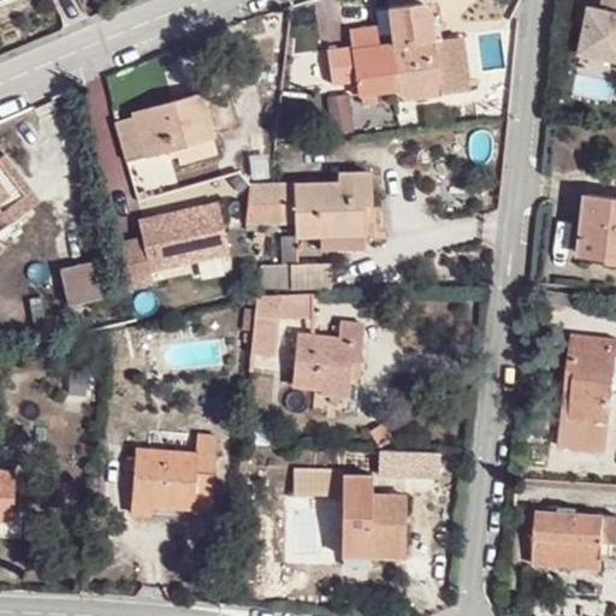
[(615,76),(615,0),(587,0),(576,70),(615,76)]
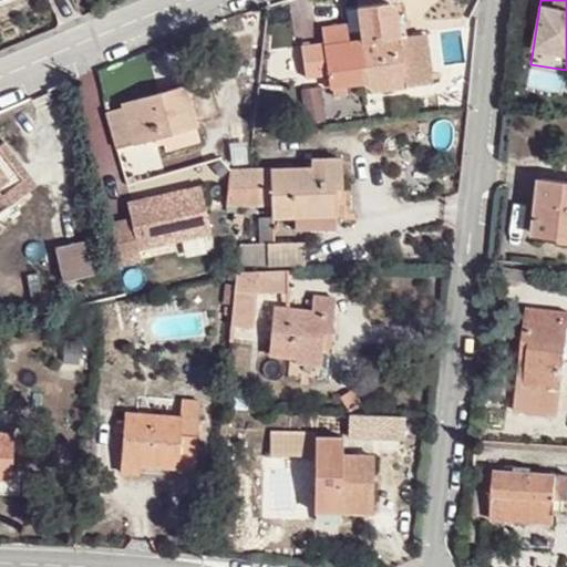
[(325,43),(301,45),(306,78),(328,74),(330,89),(333,88),(346,86),(366,84),(377,93),(434,83),(426,32),(409,35),(401,37),(398,14),(397,9),(391,1),(344,8),(347,23),(321,28),(325,43)]
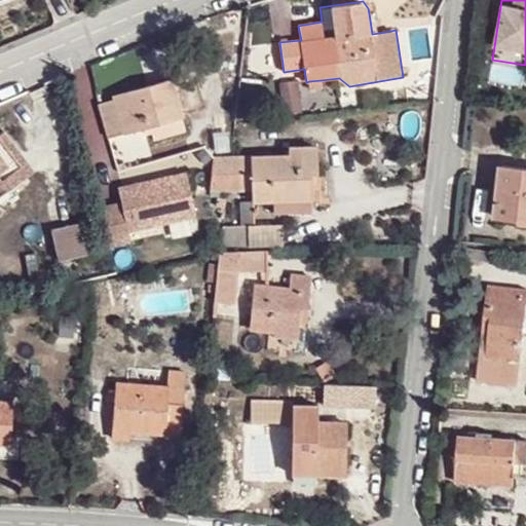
[(377,12),(369,13),(372,34),(379,33),(377,12)]
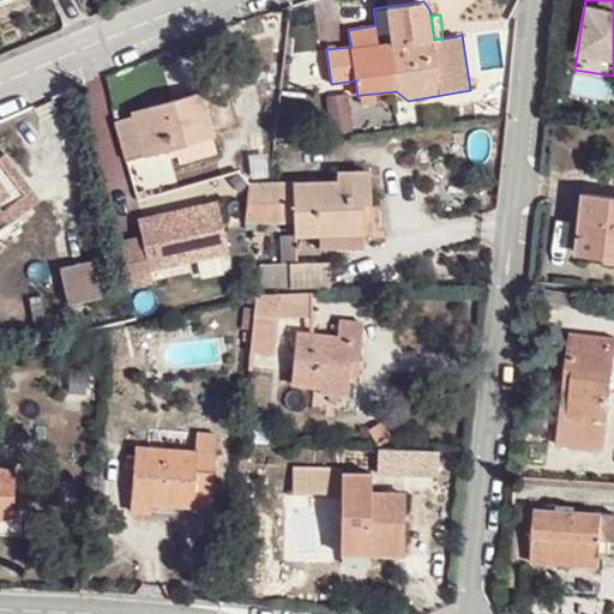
[(174,109),(205,101),(203,92),(173,100),(174,109)]
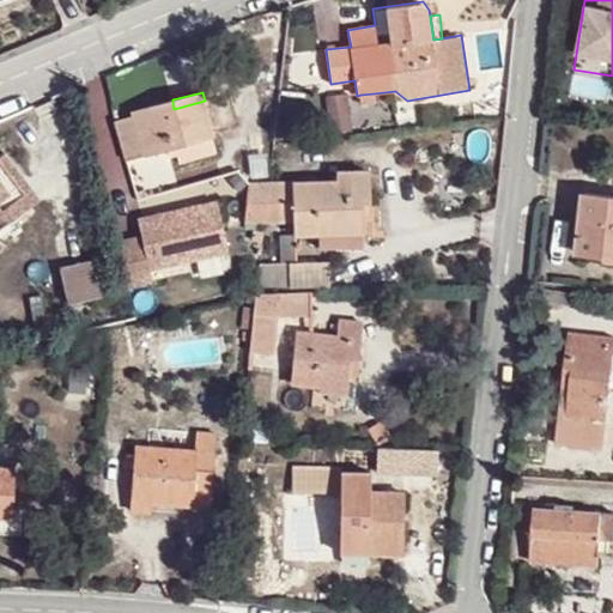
[(332,133),(352,131),(350,93),(328,95),(332,133)]
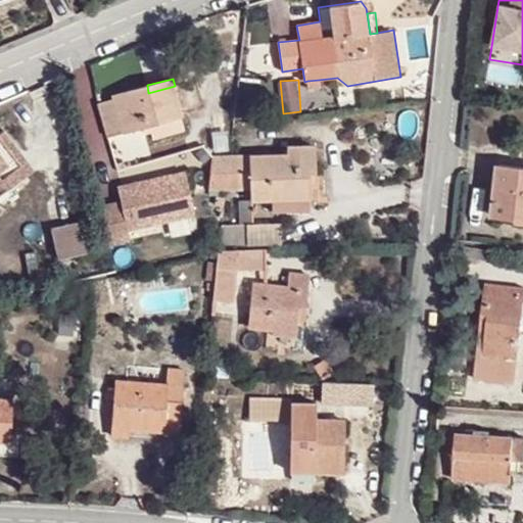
[(320,91),(319,80),(307,81),(310,91),(320,91)]
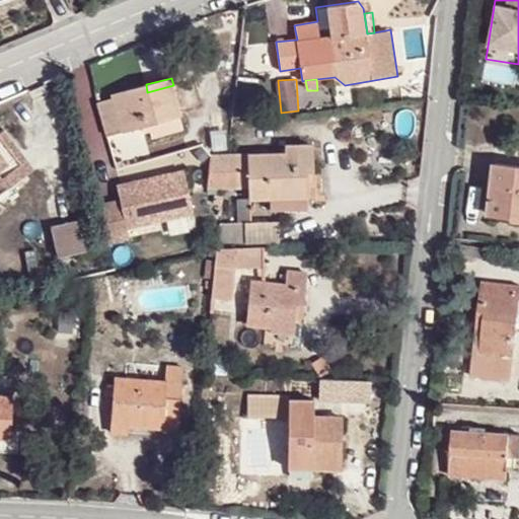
[(179,114),(173,85),(147,92),(146,84),(113,93),(114,99),(98,102),(107,134),(179,114)]
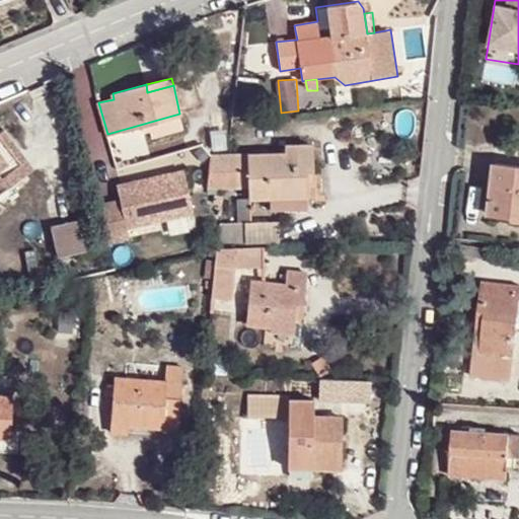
[(0,205),(16,194),(11,184),(34,167),(5,131),(0,134),(0,205)]
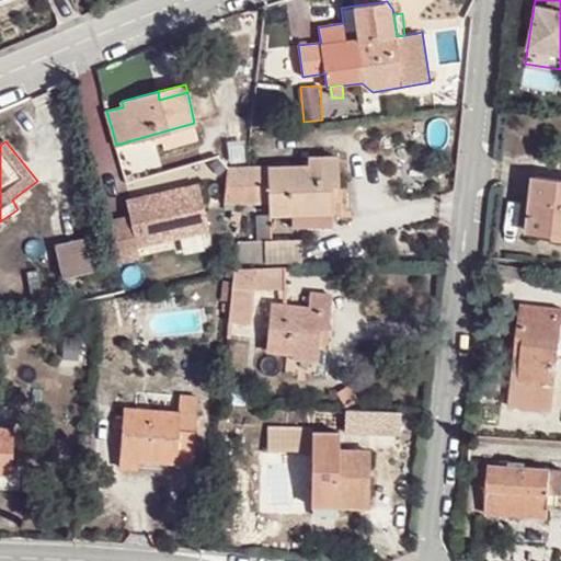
[(308,164),(245,168),(241,203),(268,202),(270,216),(290,215),(290,228),(332,226),(331,197),(331,184),(339,184),(339,156),(308,156),(308,164)]
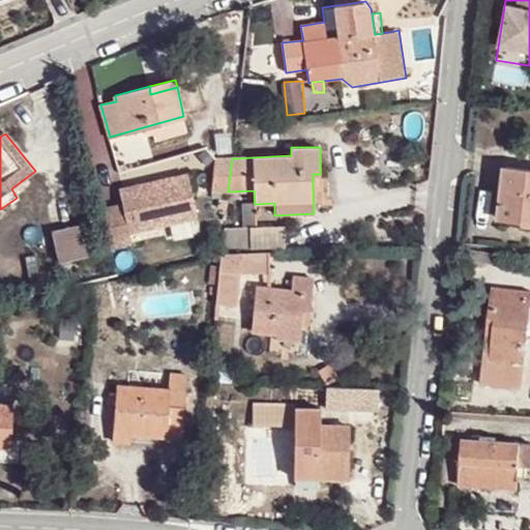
[(228,192),(232,158),(216,159),(212,192),(228,192)]
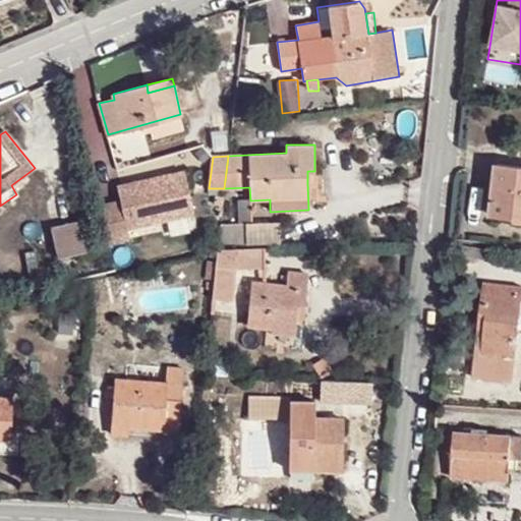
[(512,224),(520,225),(520,165),(498,163),(490,214),(513,216),(512,224)]
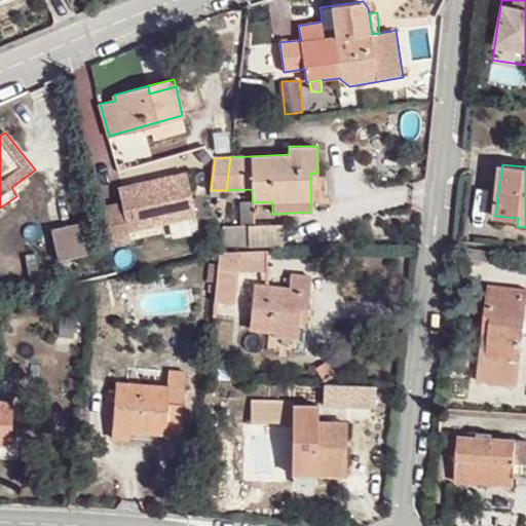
[(310,173),(310,185),(318,184),(317,173),(310,173)]
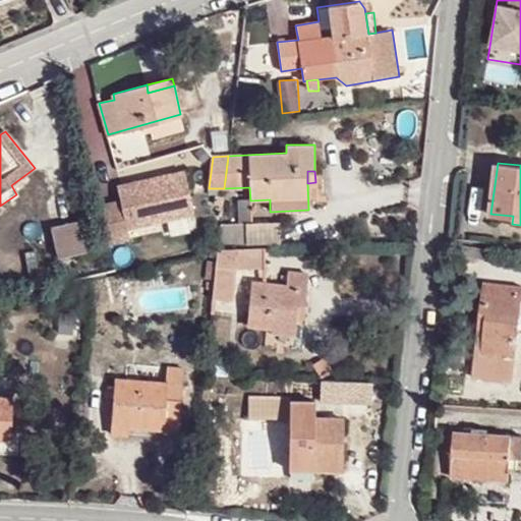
[(166,198),(189,193),(186,183),(163,189),(166,198)]
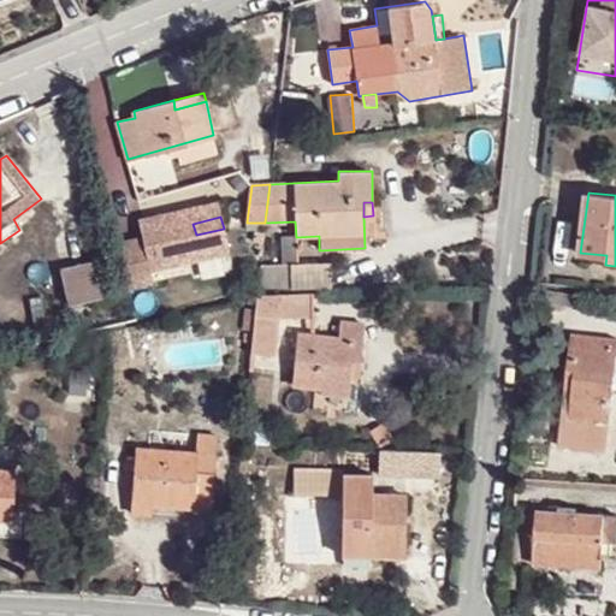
[(70,306),(105,297),(98,260),(61,268),(70,306)]
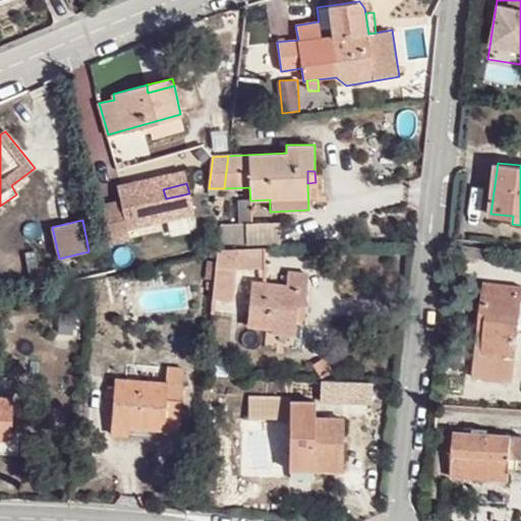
[(246,237),(246,242),(280,241),(279,221),(246,222),(246,224),(246,237)]
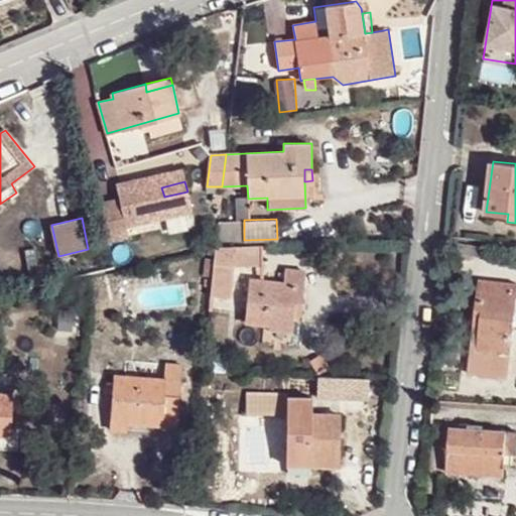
[(244,235),(244,222),(229,223),(230,236),(244,235)]
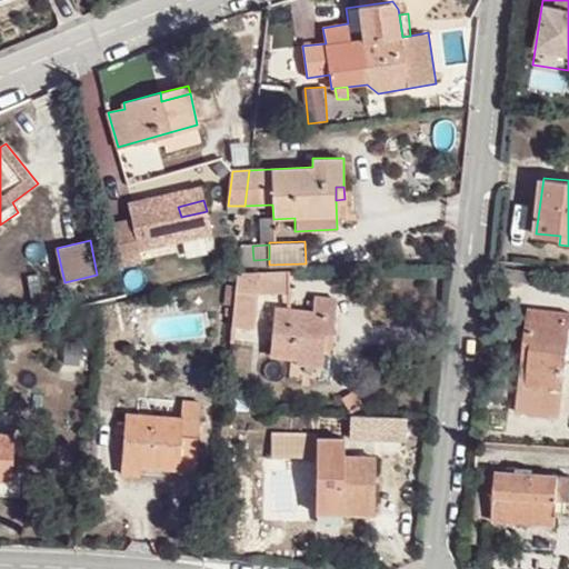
[(540,283),(542,272),(520,270),(519,281),(540,283)]
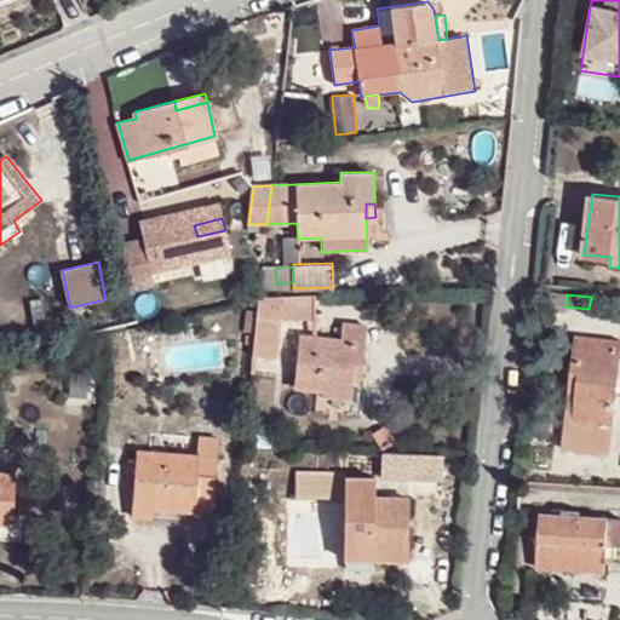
[(293,316),(292,297),(262,298),(263,316),(270,316),(293,316)]
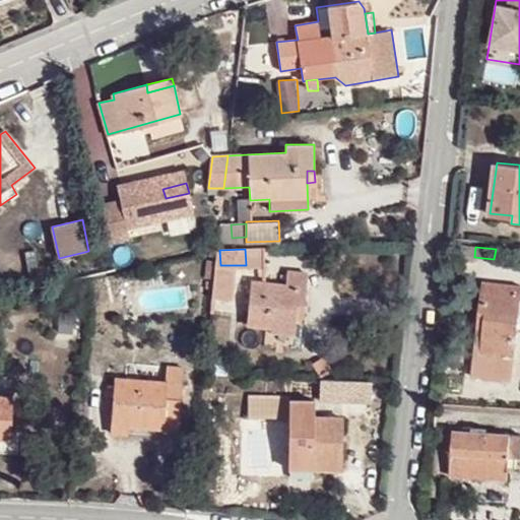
[(220,265),(214,264),(212,288),(224,289),(226,265),(220,265)]
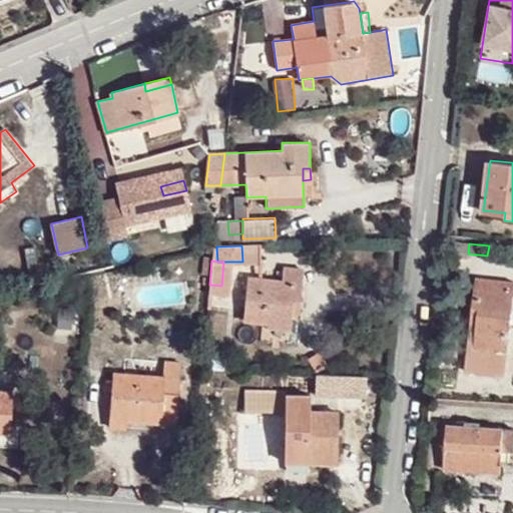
[(292,326),(293,314),(294,303),(301,304),(304,271),(282,270),(282,281),(248,279),(245,321),(292,326)]
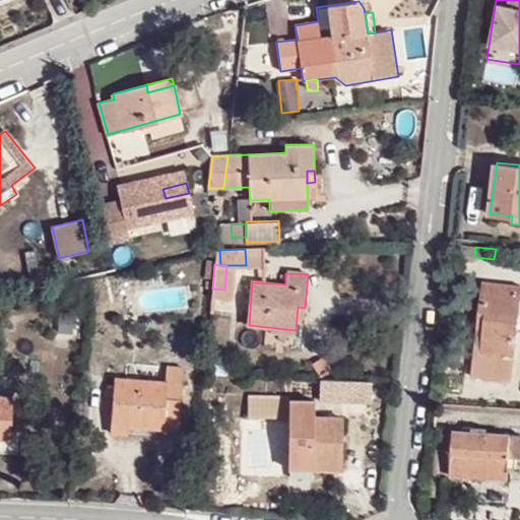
[(519,308),(519,287),(483,282),(473,375),(512,380),(519,308)]
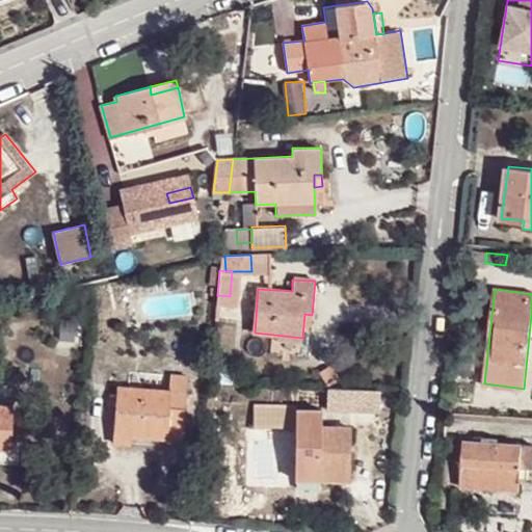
[(304,314),(303,325),(312,326),(312,315),(304,314)]
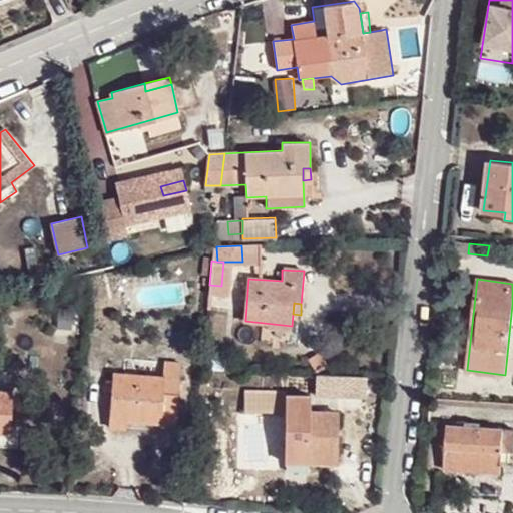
[(113,374),(109,420),(126,422),(161,424),(162,421),(176,423),(180,364),(163,362),(162,376),(113,374)]
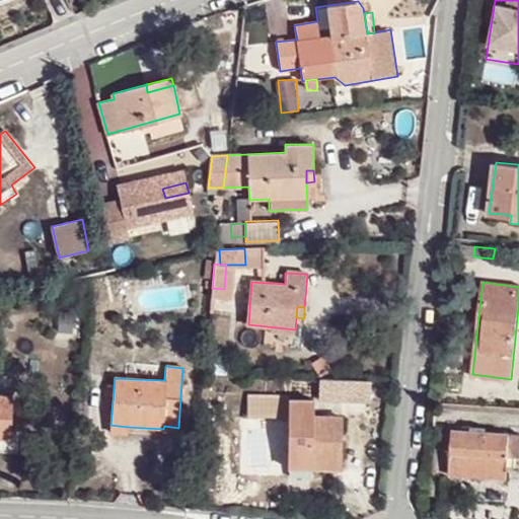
[(368,402),(369,383),(318,379),(317,398),(368,402)]
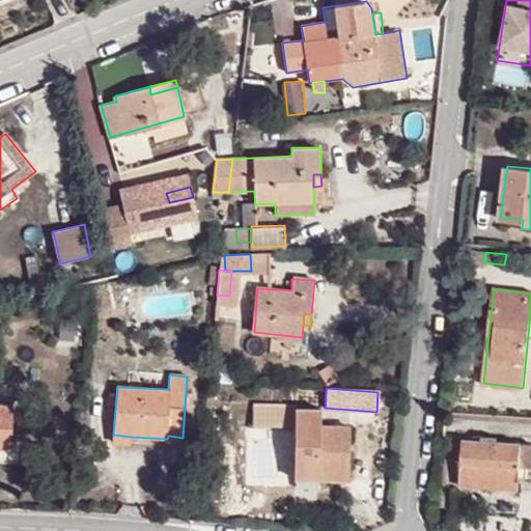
[(0,449),(10,450),(14,407),(0,406),(0,449)]
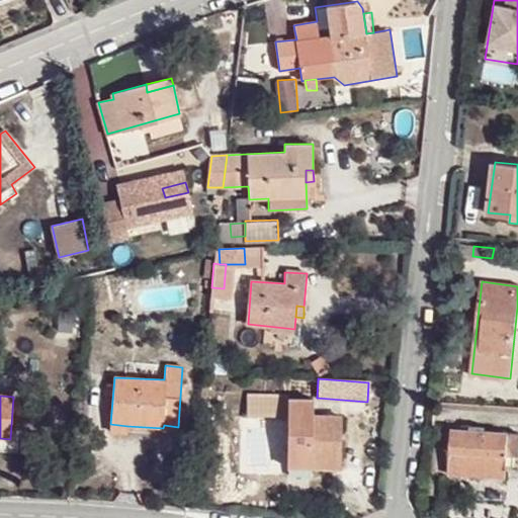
[(312,464),(312,469),(341,470),(343,419),(318,418),(318,403),(248,400),(248,416),(287,418),(286,463),(312,464)]
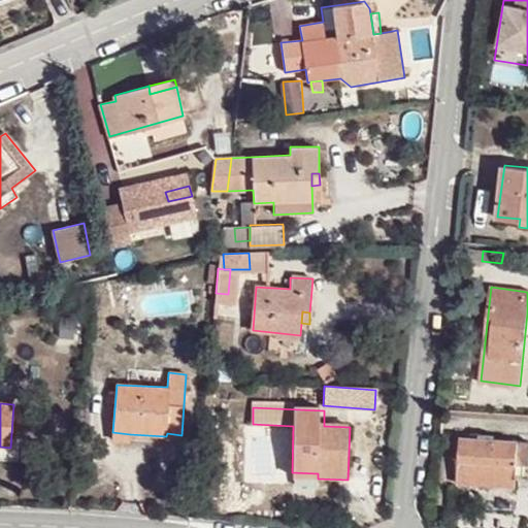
[(130,434),(112,432),(112,441),(130,442),(130,434)]
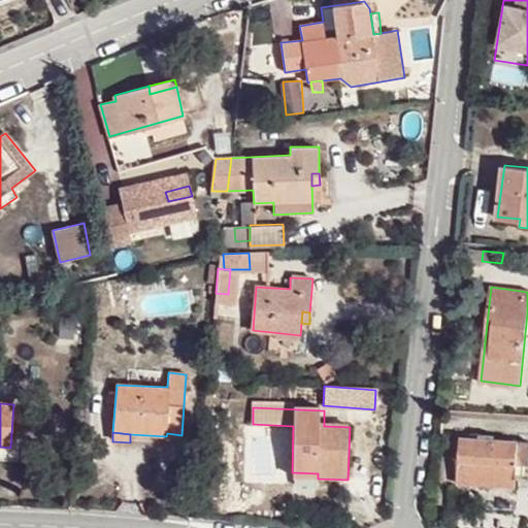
[(517,477),(527,477),(527,440),(461,436),(458,481),(517,486),(517,477)]
